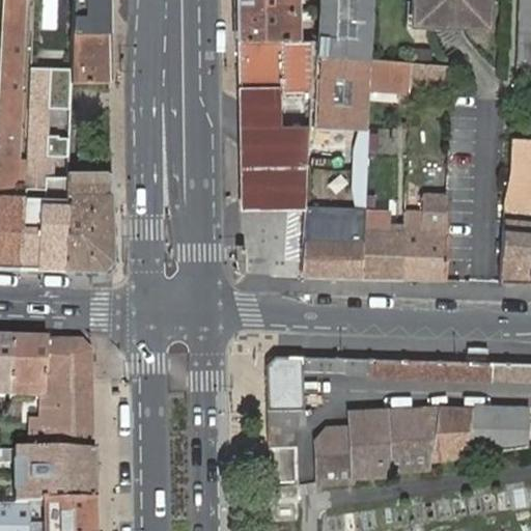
[(0,268),(19,269),(23,197),(24,159),(18,159),(22,94),(20,93),(26,0),(3,0),(0,51),(0,268)]
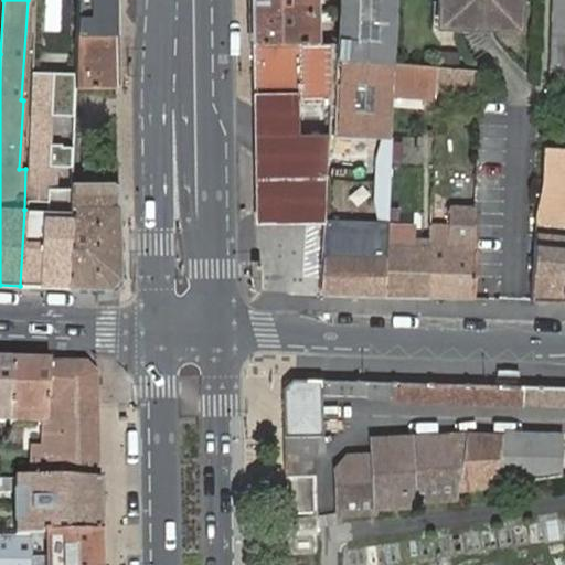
[(114,0),(76,0),(75,35),(115,35),(114,0)]
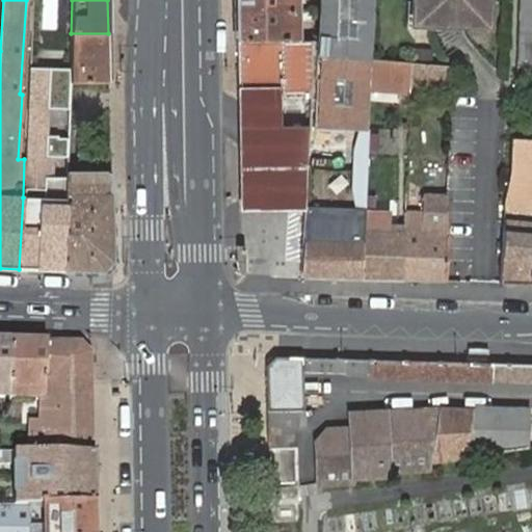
[(237,0),(237,11),(298,10),(298,4),(292,4),(291,0),(237,0)]
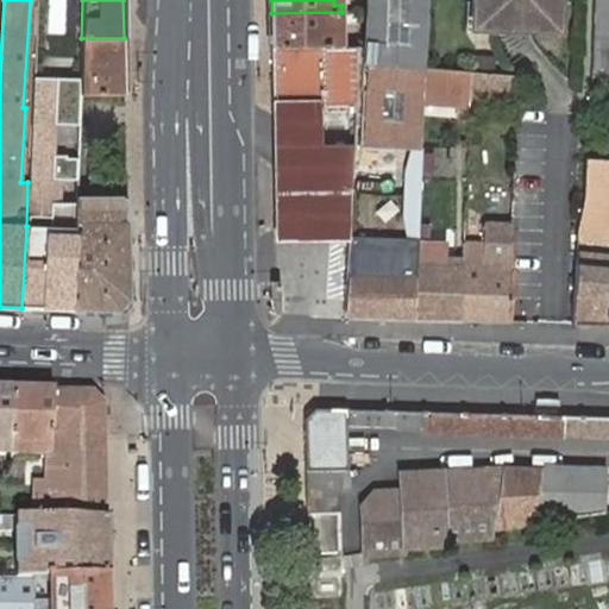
[(422,98),(424,69),(426,0),(365,0),(365,12),(363,45),(360,90),(358,124),(357,145),(355,188),(351,242),(350,275),(349,293),(347,318),(413,319),(415,277),(416,230),(421,148),(422,98)]
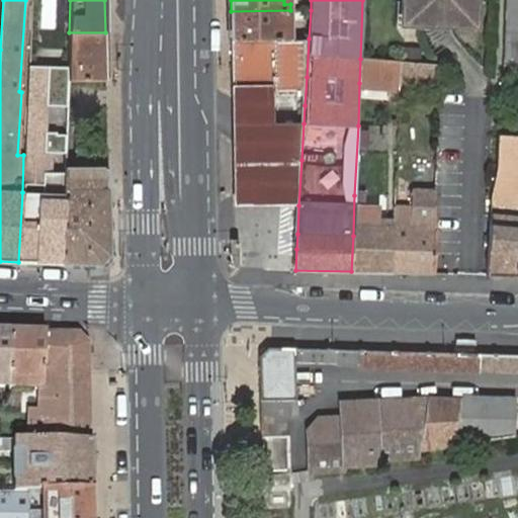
[(403,0),(403,24),(439,26),(472,27),(472,8),(476,8),(476,0),(403,0)]
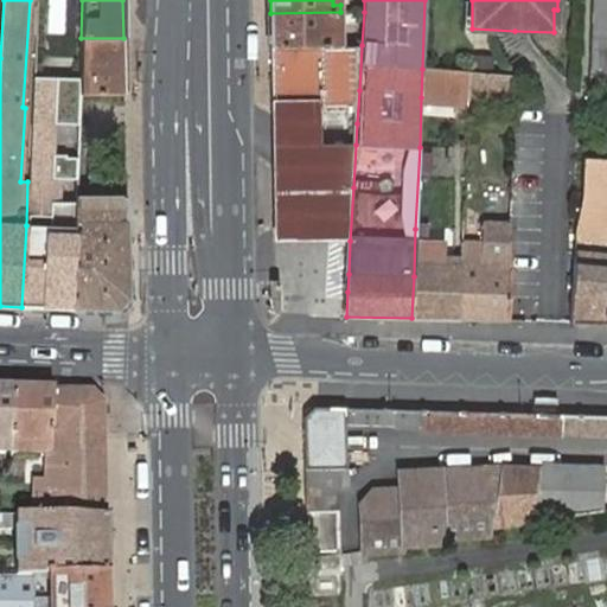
[(606,0),(592,0),(589,77),(596,78),(596,82),(606,83),(606,0)]
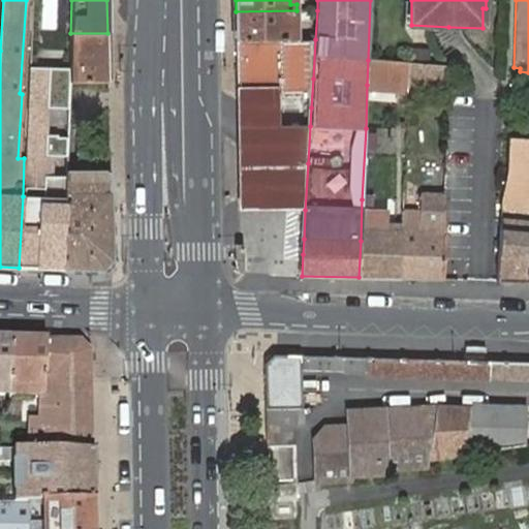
[(283,40),(298,40),(298,33),(290,33),(290,18),(298,19),(297,10),(236,11),(237,41),(283,40)]
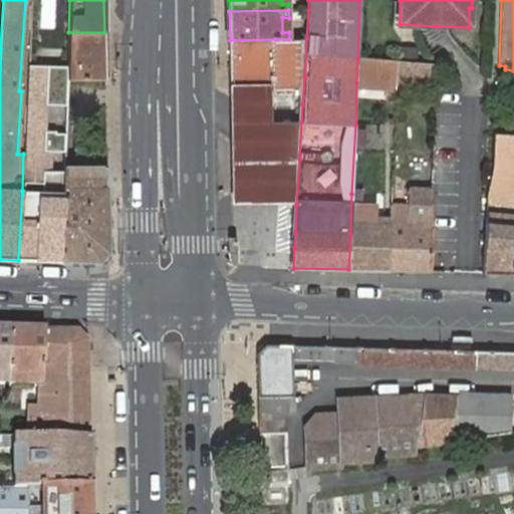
[(104,32),(68,32),(67,80),(105,80),(104,32)]
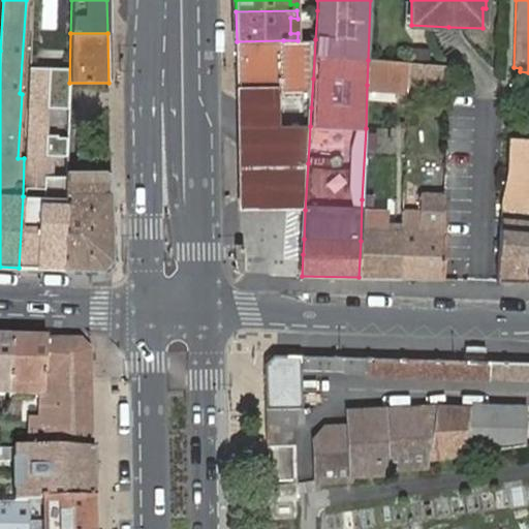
[(237,41),(238,80),(282,79),(287,80),(313,79),(315,39),(298,40),(283,40),(237,41)]
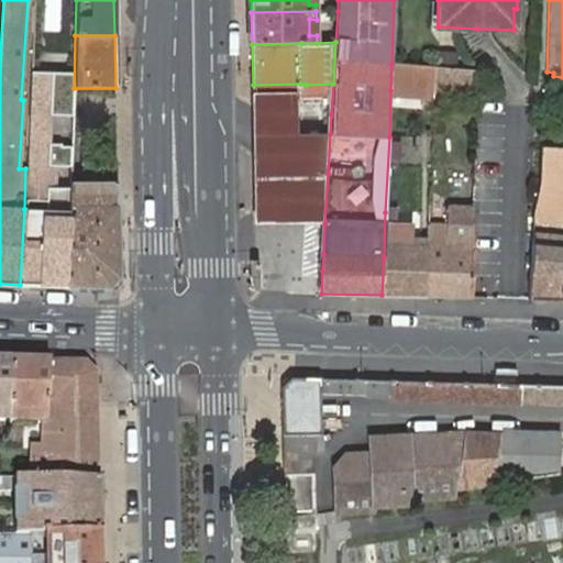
[(434,87),(435,67),(392,64),(390,90),(433,94),(434,87)]
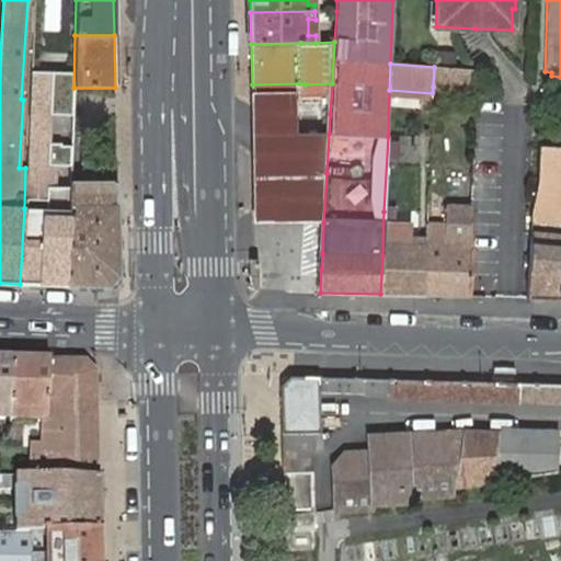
[(433,87),(476,90),(477,70),(434,67),(433,87)]
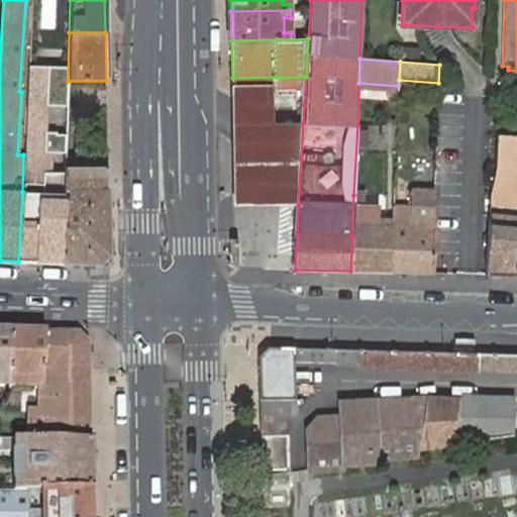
[(59,66),(27,65),(22,192),(41,193),(42,172),(65,173),(66,168),(67,132),(44,131),(45,104),(67,105),(68,81),(59,66)]
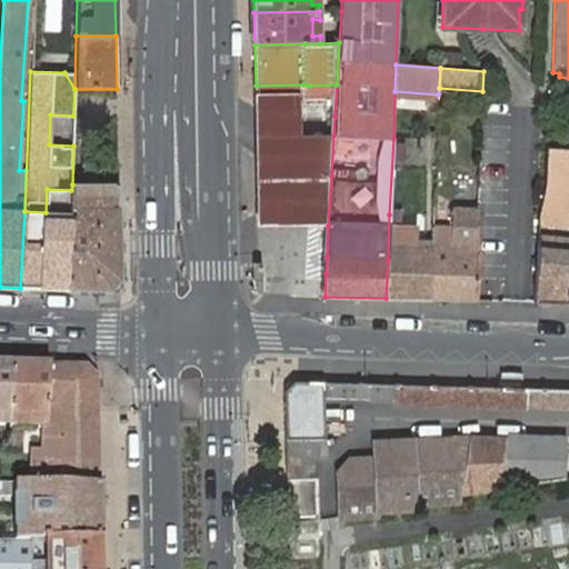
[(303,85),(256,86),(256,101),(300,100),(300,103),(335,102),(337,85),(309,86),(303,85)]
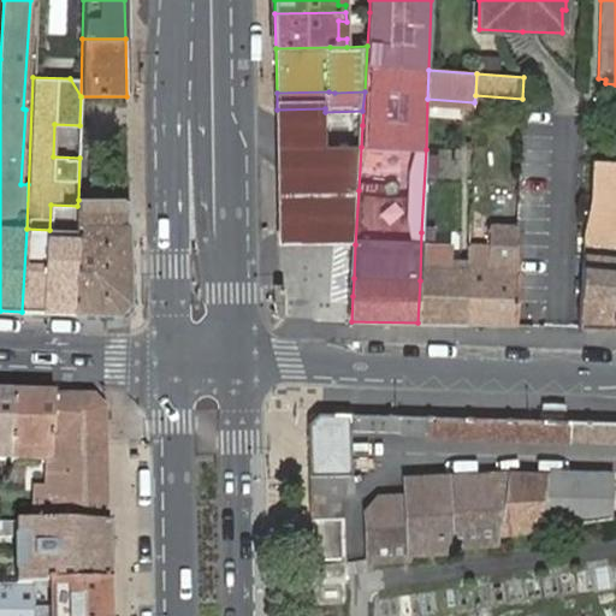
[(325,108),(277,110),(277,123),(278,176),(279,246),(307,244),(355,244),(359,190),(361,147),(360,146),(324,146),(325,112),(325,108)]
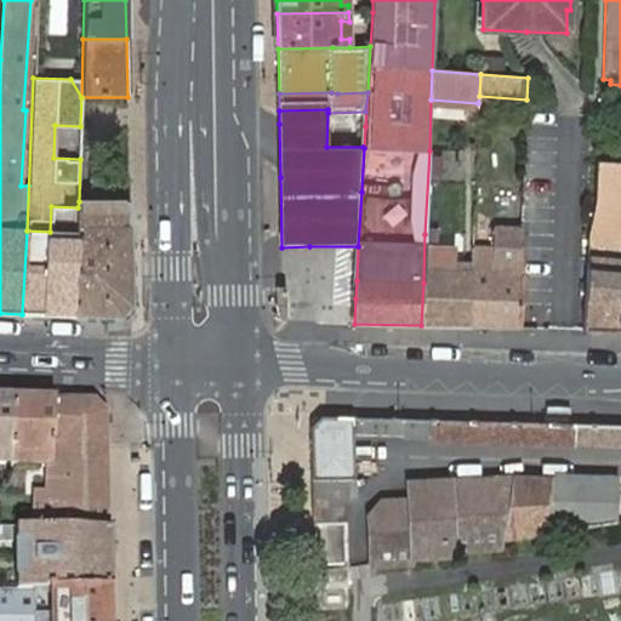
[(590,269),(585,331),(619,332),(620,307),(620,152),(599,149),(597,200),(591,231),(590,269)]
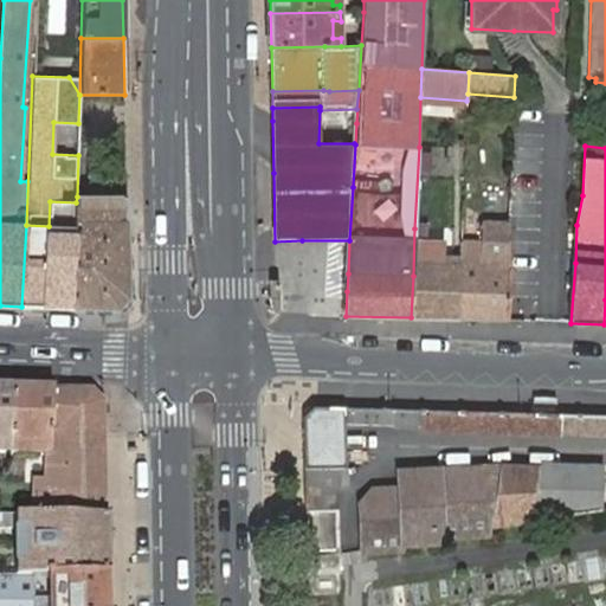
[(76,229),(73,308),(118,309),(129,298),(127,197),(77,197),(76,202),(76,229)]
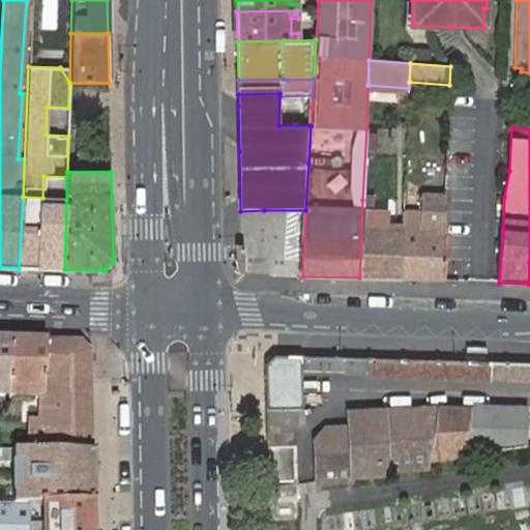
[(404,225),(402,280),(443,281),(445,210),(446,195),(424,194),(423,211),(404,210),(404,216),(404,225)]
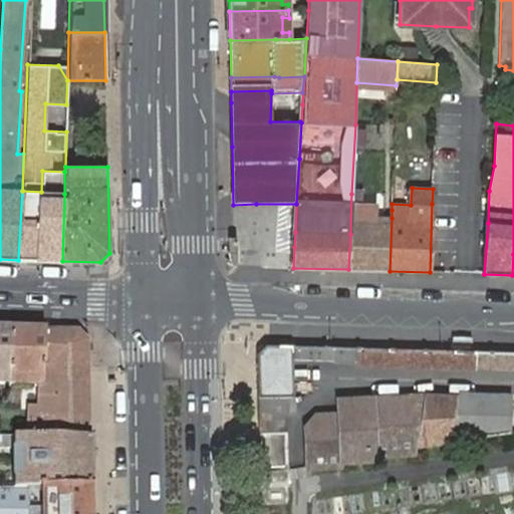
[(22,191),(18,260),(62,261),(64,194),(41,192),(22,191)]
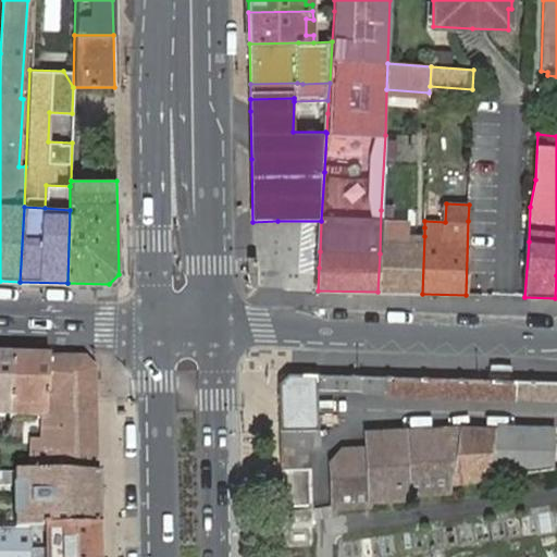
[(378,292),(422,294),(424,236),(424,227),(415,227),(413,243),(391,243),(391,227),(392,210),(381,210),(380,254),(378,292)]
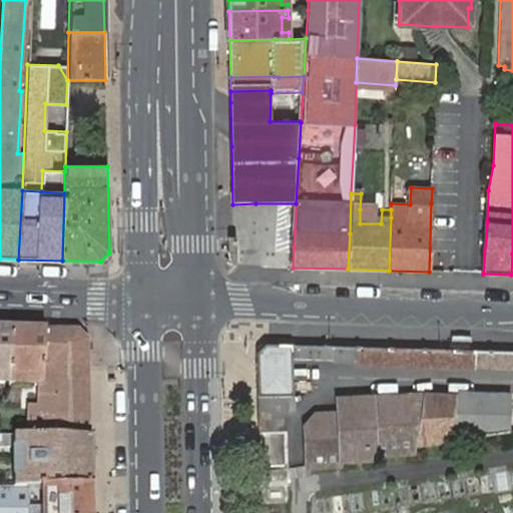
[(381,223),(382,209),(360,209),(360,223),(381,223)]
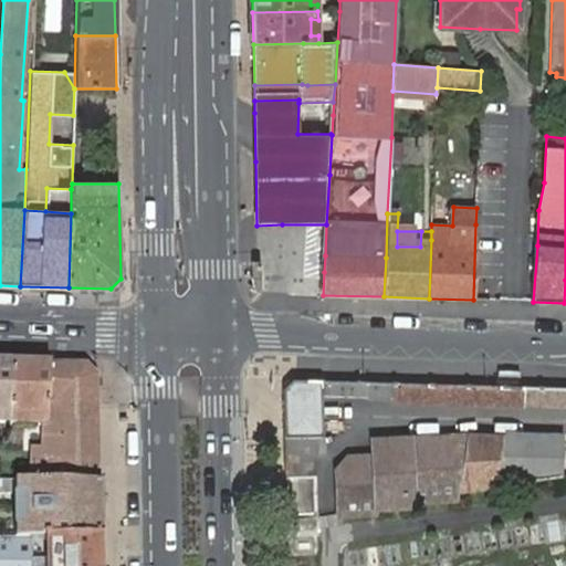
[(9,362),(0,360),(0,442),(4,443),(6,425),(9,362)]
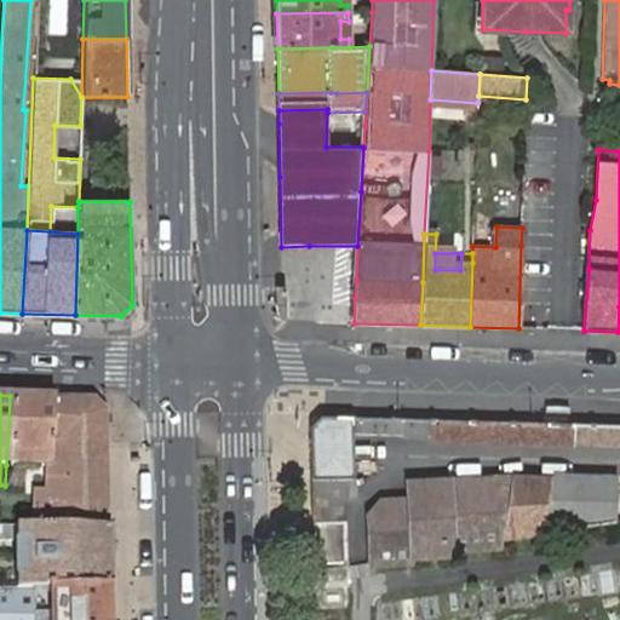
[(53,397),(10,396),(6,465),(18,465),(18,454),(41,455),(51,455),(51,446),(53,397)]
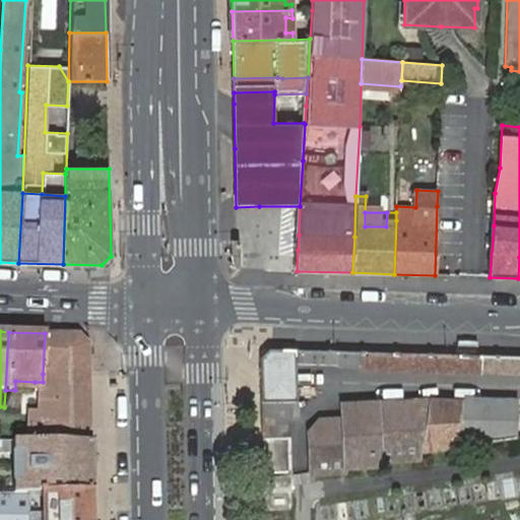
[(79,334),(45,333),(43,374),(88,373),(87,345),(79,334)]
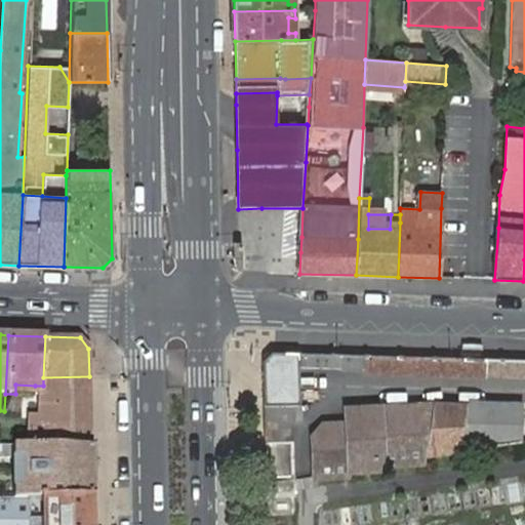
[(263,361),(264,418),(290,417),(300,417),(300,366),(336,366),(336,368),(365,368),(365,372),(524,377),(524,359),(272,352),(263,361)]
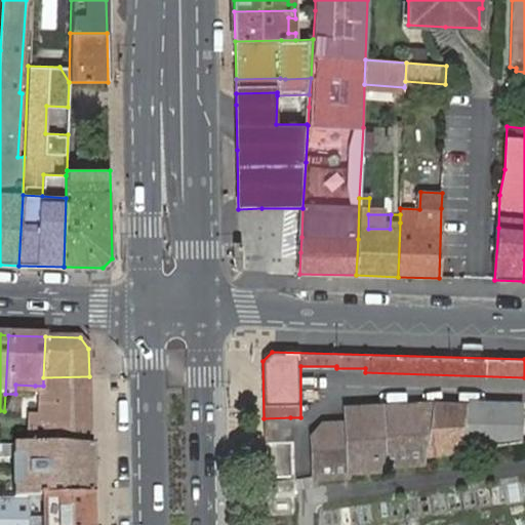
[(43,377),(43,386),(42,419),(31,418),(31,431),(30,448),(90,448),(90,432),(89,376),(43,377)]
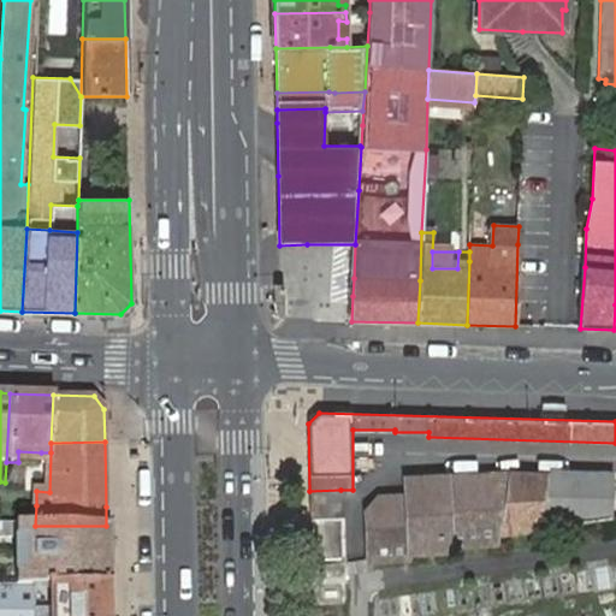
[(18,451),(18,462),(41,463),(41,452),(18,451)]
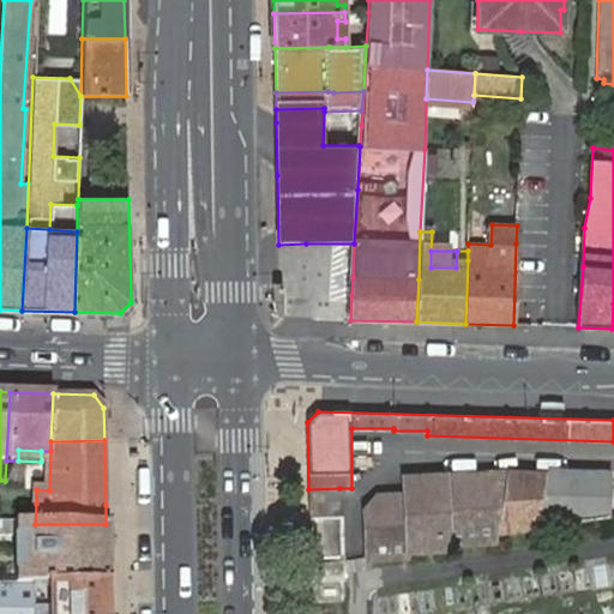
[(403,477),(404,494),(404,543),(440,543),(440,537),(444,476),(403,477)]
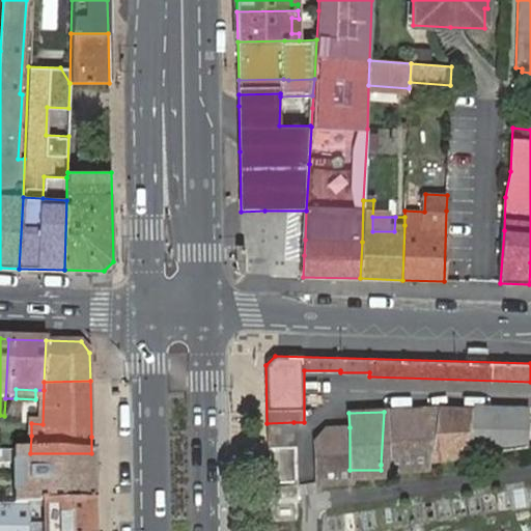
[(473,412),(384,412),(381,465),(430,463),(466,457),(473,412)]
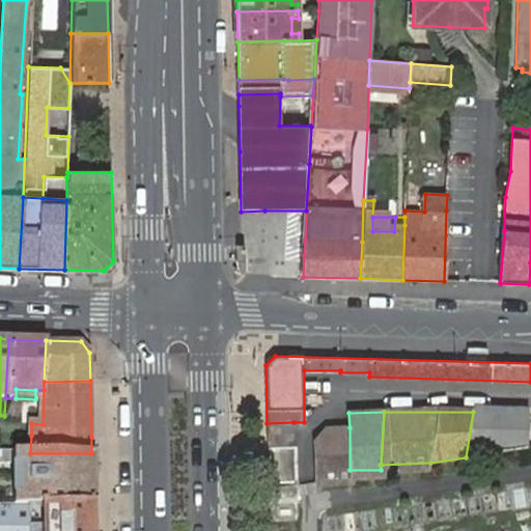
[(527,414),(473,412),(466,457),(529,448),(527,414)]
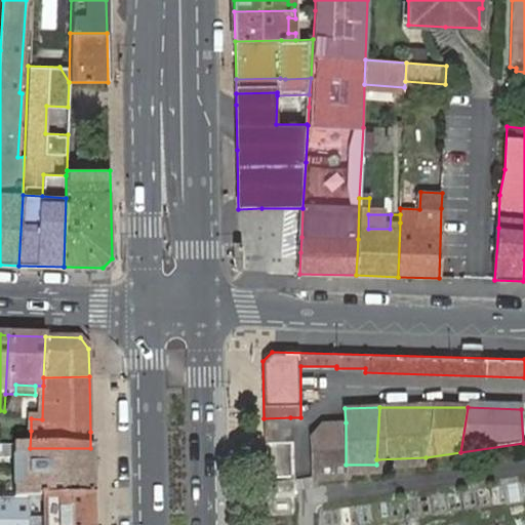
[(265,428),(290,427),(290,417),(264,418),(265,428)]
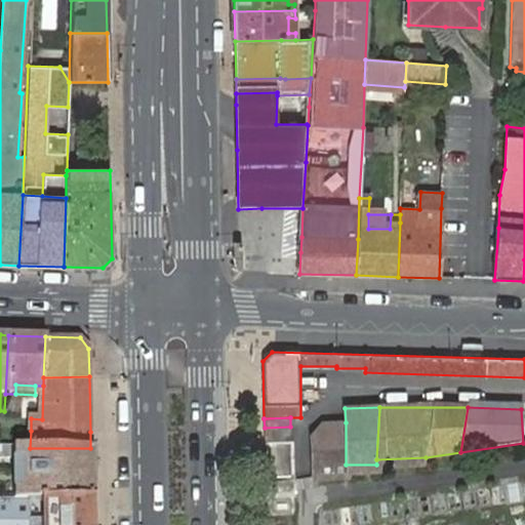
[(346,465),(346,422),(322,422),(313,434),(314,475),(346,470),(346,465)]
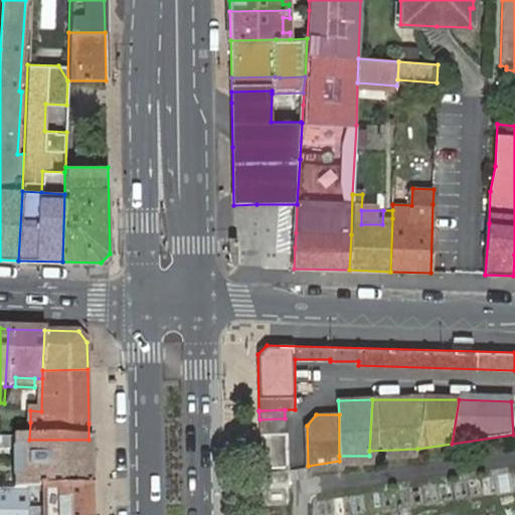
[(260,419),(260,467),(286,467),(285,418),(260,419)]
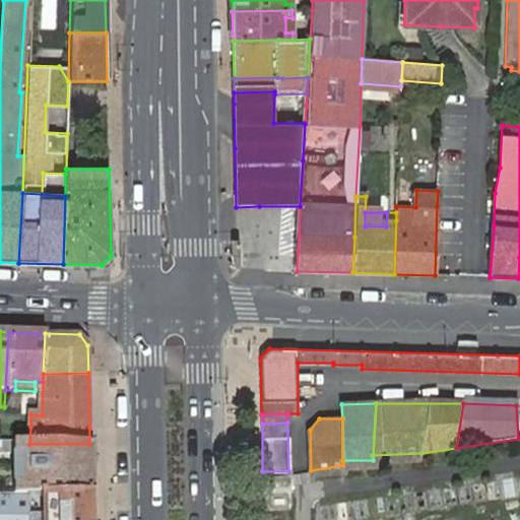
[(89,444),(29,444),(15,444),(15,459),(15,484),(15,495),(30,495),(42,495),(90,495),(89,444)]
